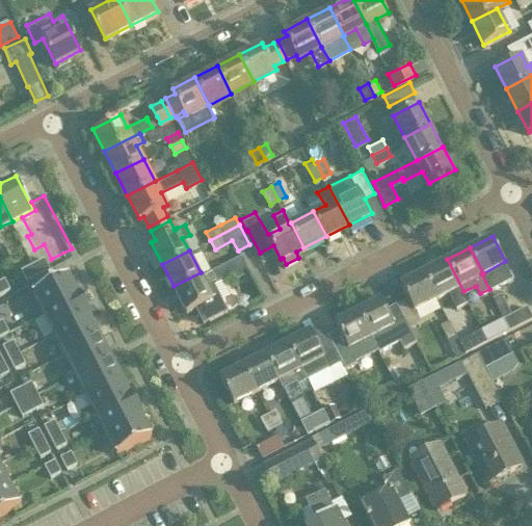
[(242,252),(221,262),(227,270),(246,260),(242,252)]
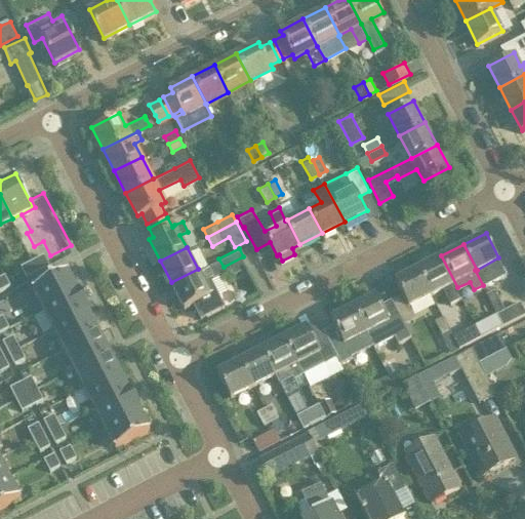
[(49,263),(44,251),(33,257),(38,269),(49,263)]
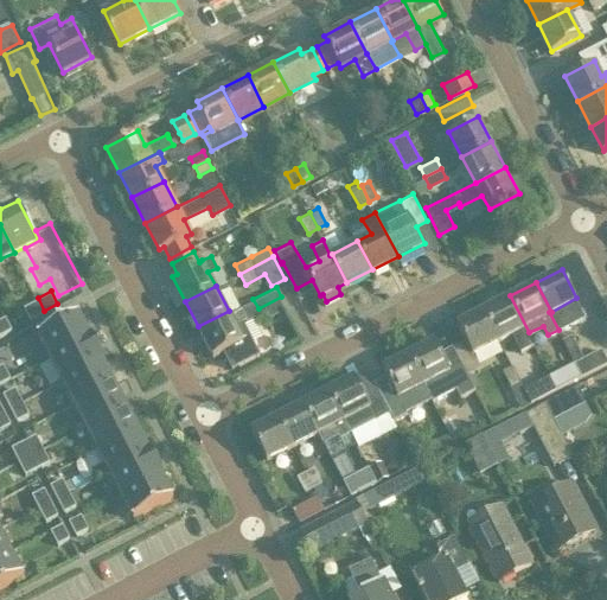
[(529,332),(510,295),(485,310),(499,338),(512,331),(521,349),(532,343),(528,333),(529,332)]
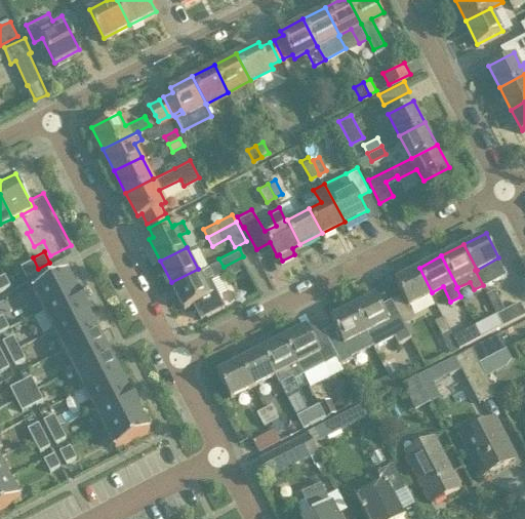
[(33,257),(21,264),(27,274),(38,269),(33,257)]
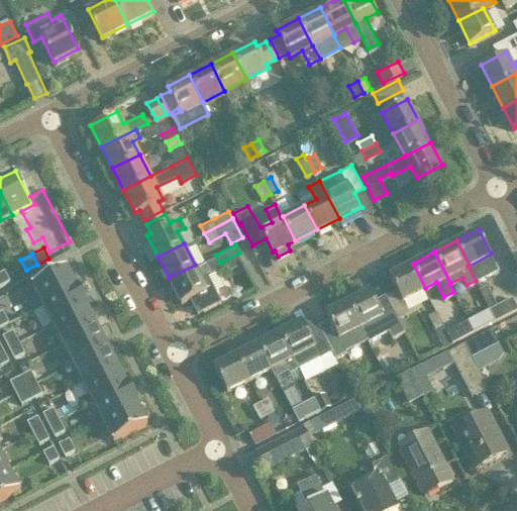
[(195,266),(195,265),(169,278),(182,302),(190,297),(198,311),(221,299),(207,272),(210,270),(205,261),(195,266)]
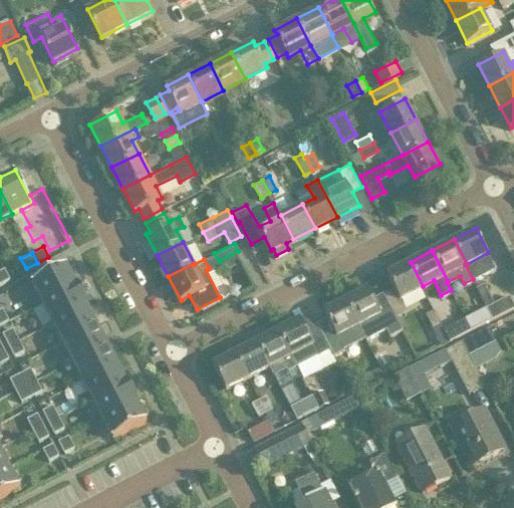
[(423,286),(411,262),(389,273),(395,285),(383,290),(392,305),(397,313),(407,308),(401,298),(423,286)]
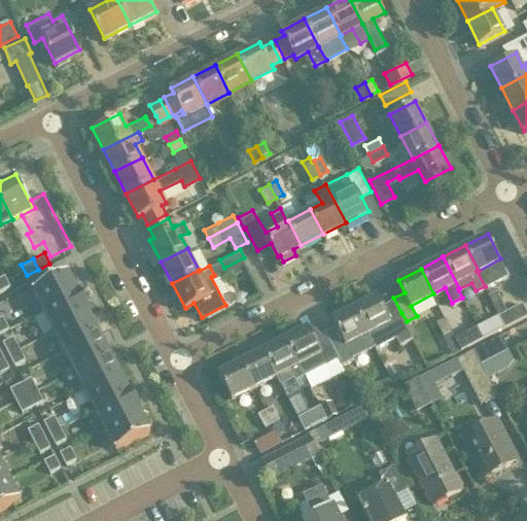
[(33,287),(43,308),(78,289),(77,289),(68,270),(33,287)]
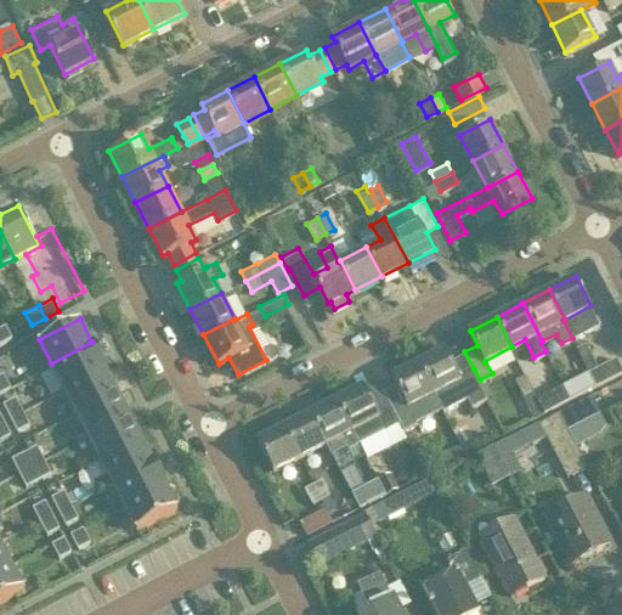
[(5,322),(0,325),(0,340),(12,336),(5,322)]
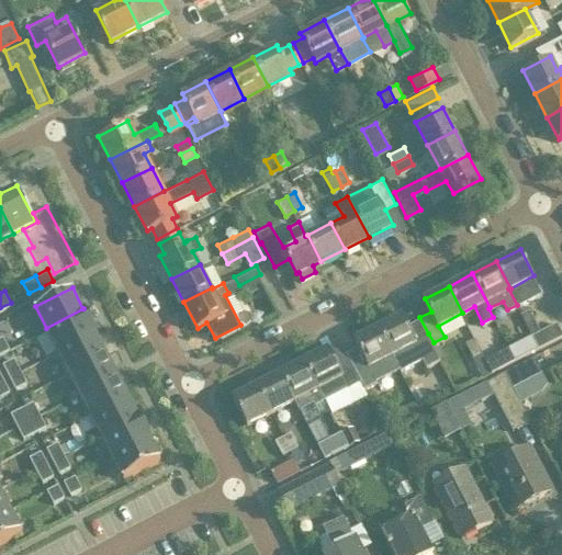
[(529,306),(520,312),(531,332),(531,333),(538,347),(561,333),(561,331),(557,320),(540,328),(529,306)]
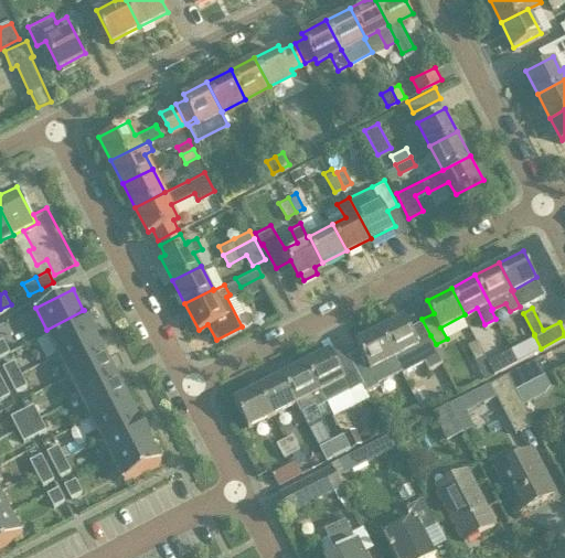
[(95,332),(84,310),(46,330),(57,351),(95,332)]
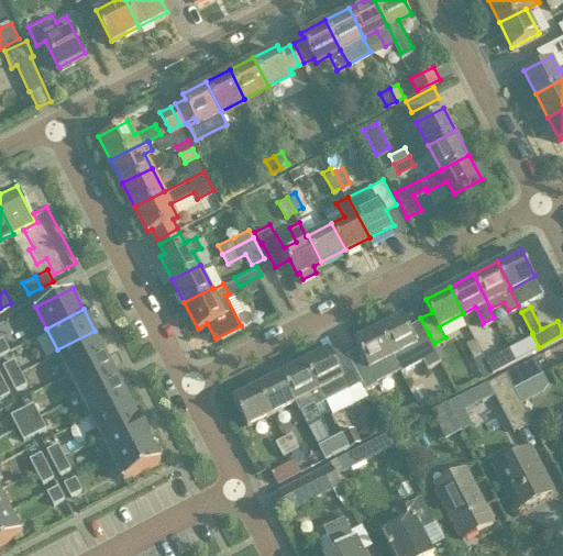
[(404,314),(379,326),(394,354),(401,368),(424,355),(429,364),(442,357),(434,343),(429,334),(418,340),(404,314)]
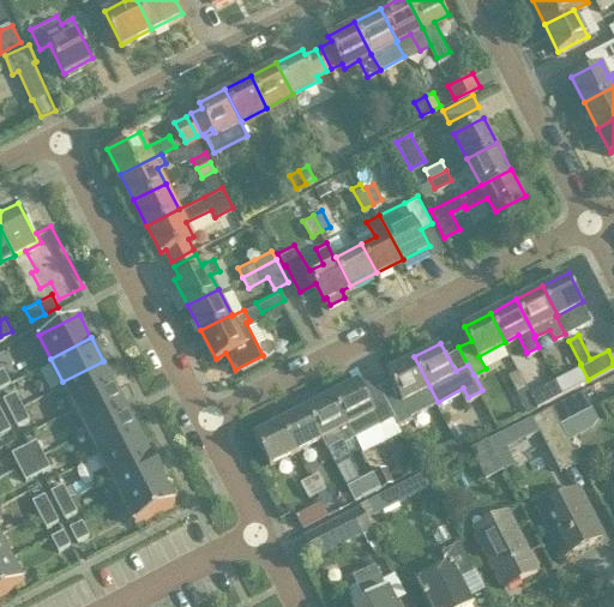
[(429,386),(414,356),(386,371),(402,400),(428,386),(429,386)]
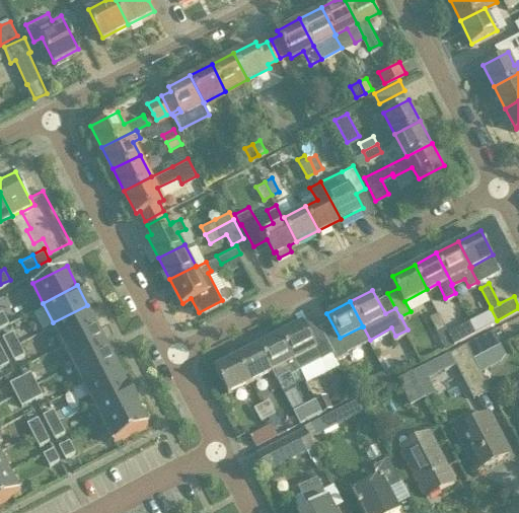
[(88,305),(87,305),(53,322),(63,342),(97,324),(87,306),(88,305)]
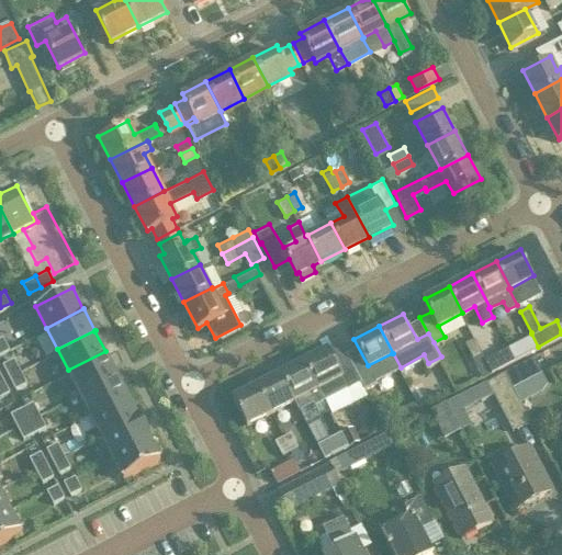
[(531,333),(531,332),(524,337),(508,344),(515,358),(538,347),(531,333)]
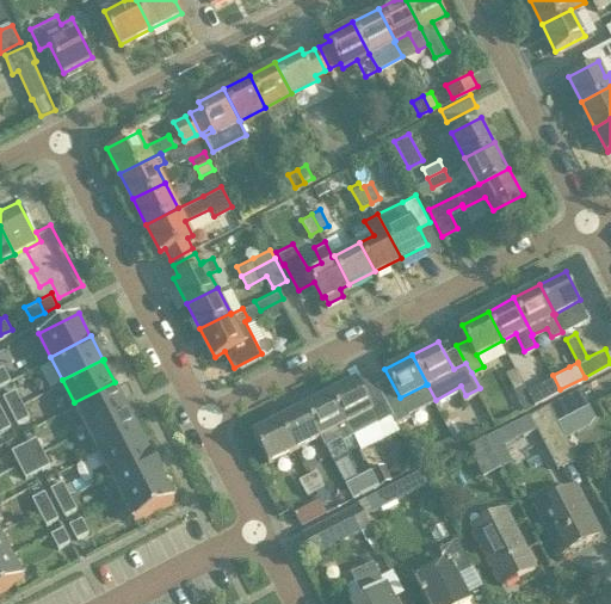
[(0,383),(11,378),(4,364),(0,365),(0,383)]
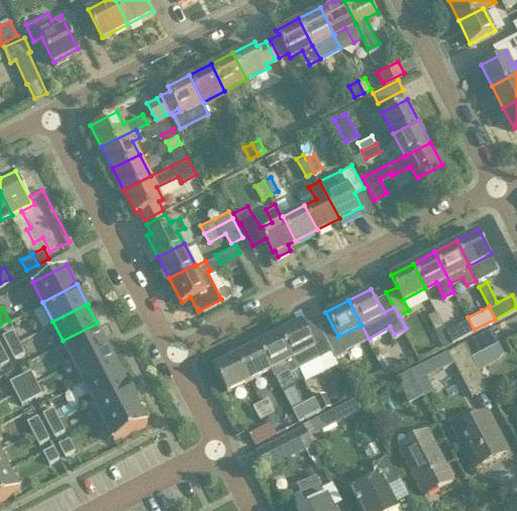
[(452,340),(446,328),(435,309),(426,313),(433,325),(432,326),(443,345),(452,340)]
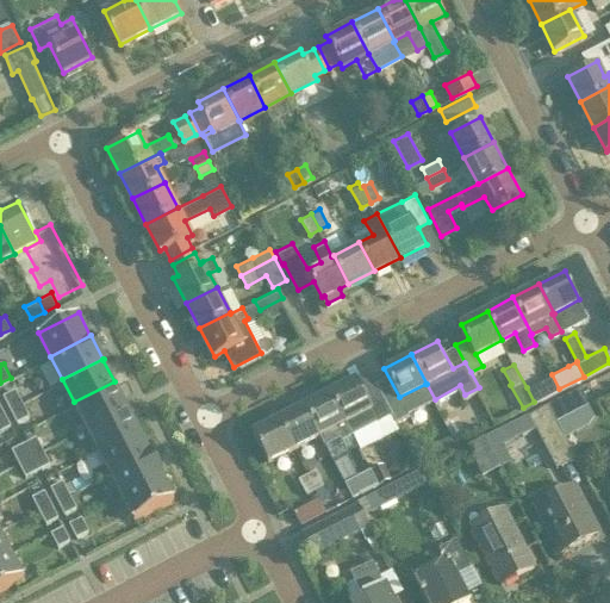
[(527,387),(534,402),(559,389),(552,374),(527,387)]
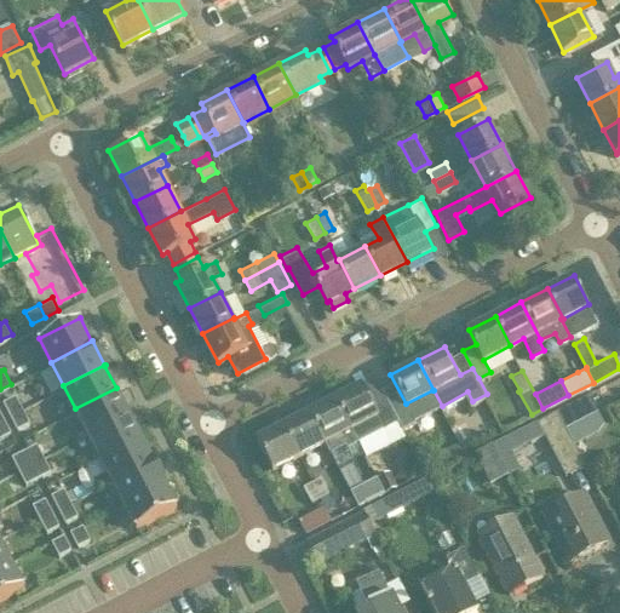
[(383,393),(371,397),(362,382),(336,396),(359,439),(384,427),(397,420),(383,393)]
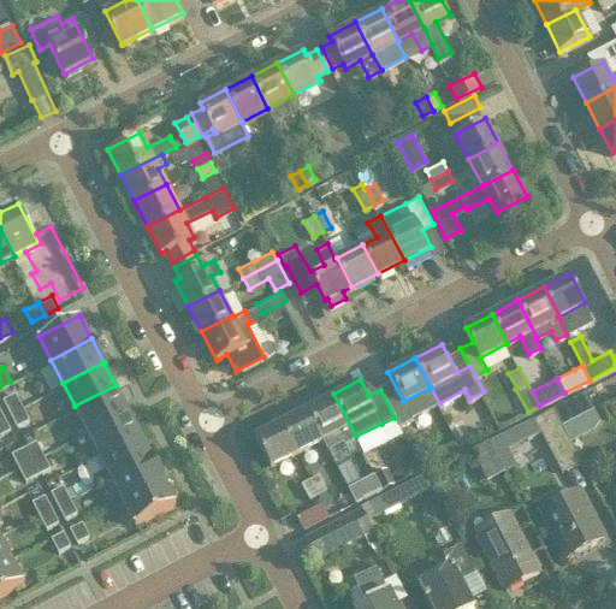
[(128,409),(116,385),(75,406),(87,430),(128,409)]
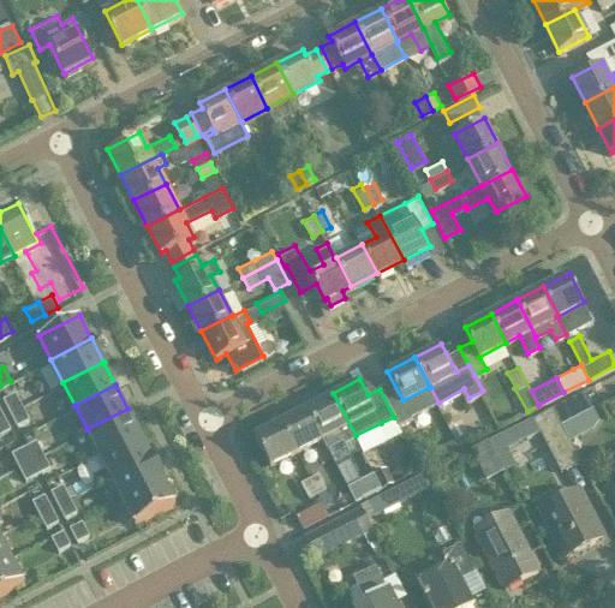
[(583,387),(551,404),(573,446),(584,440),(572,417),(592,406),(583,387)]
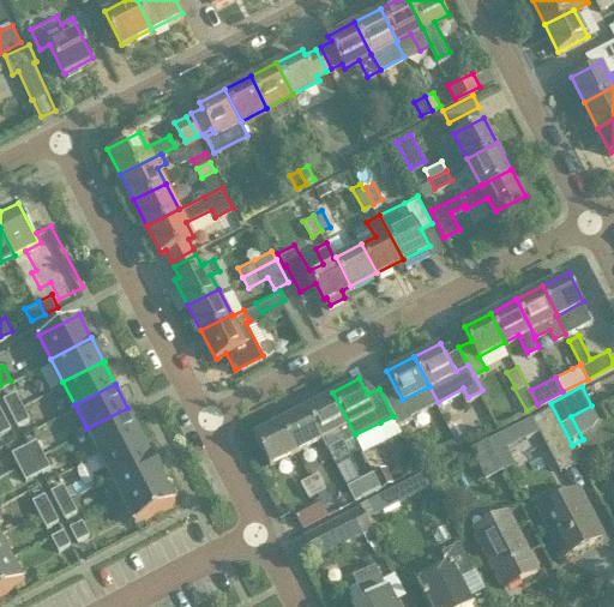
[(23,403),(16,389),(2,396),(10,409),(23,403)]
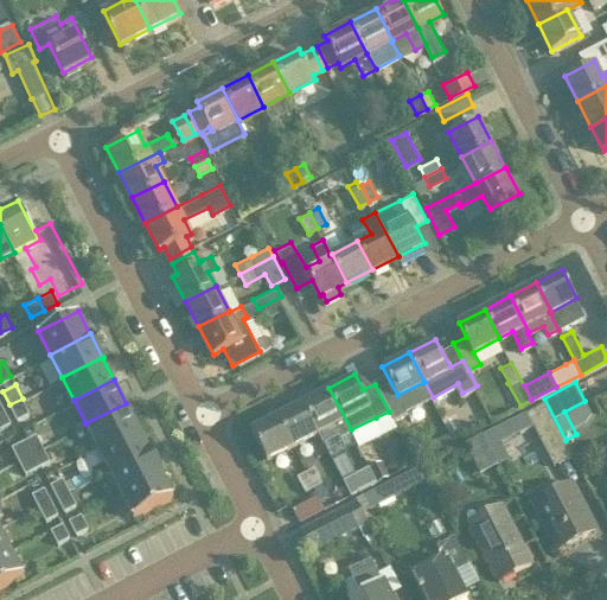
[(351,429),(328,388),(304,401),(319,431),(318,431),(323,441),(338,433),(339,435),(351,429)]
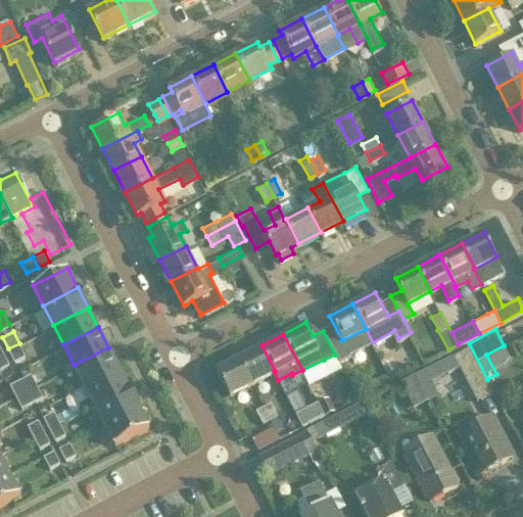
[(14,360),(26,355),(19,343),(8,348),(14,360)]
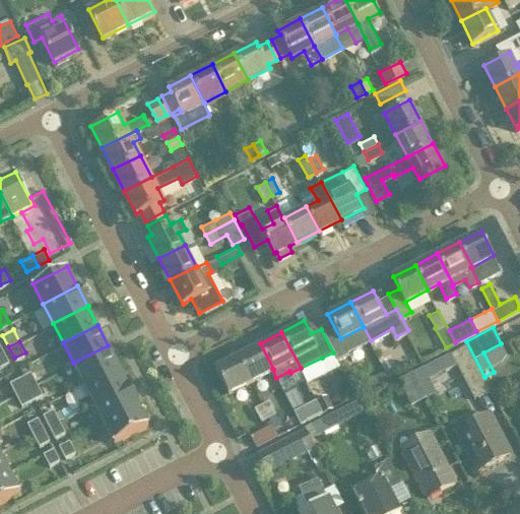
[(484,377),(466,341),(449,350),(473,397),(491,388),(484,377)]
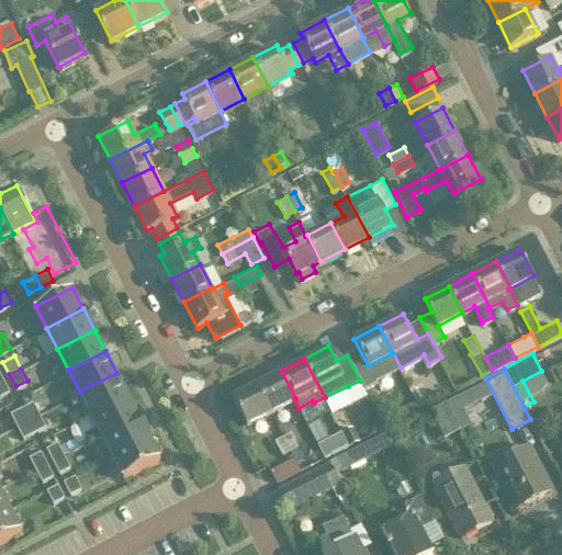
[(281,371),(257,383),(271,410),(295,398),(281,371)]
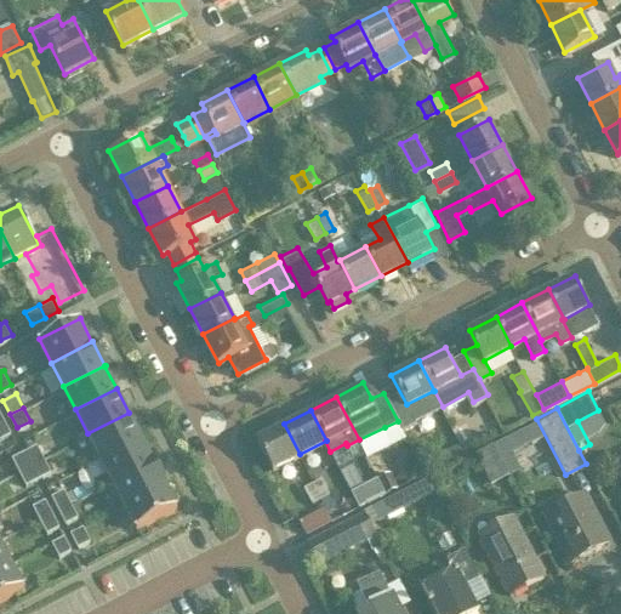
[(141,436),(129,413),(87,433),(100,456),(141,436)]
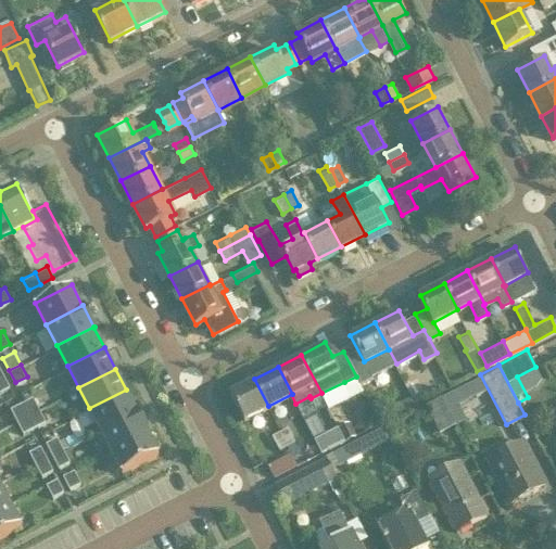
[(0,390),(10,385),(3,373),(0,374),(0,390)]
